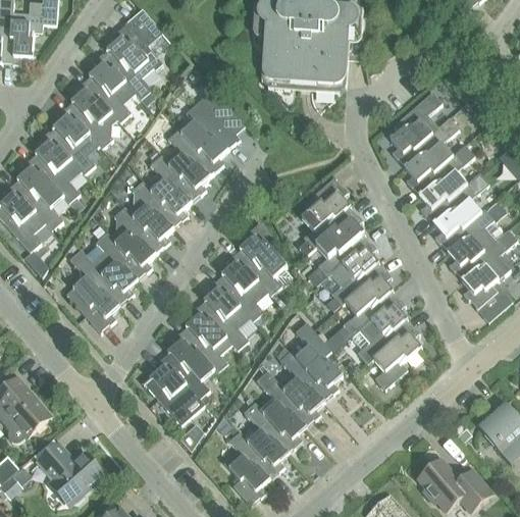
[(12,12),(14,0),(0,0),(0,64),(2,38),(10,38),(12,12)]
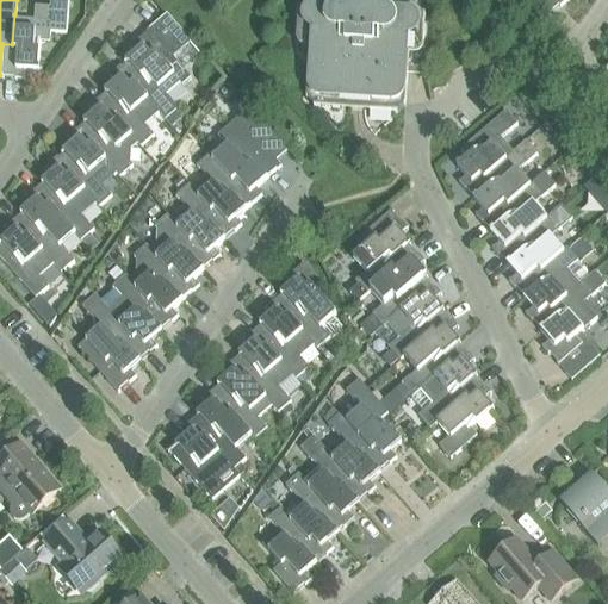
[(33,16),(14,14),(12,44),(2,44),(0,75),(24,76),(25,67),(38,68),(38,67),(37,67),(39,38),(49,38),(50,27),(66,29),(67,0),(49,0),(49,4),(35,2),(33,16)]
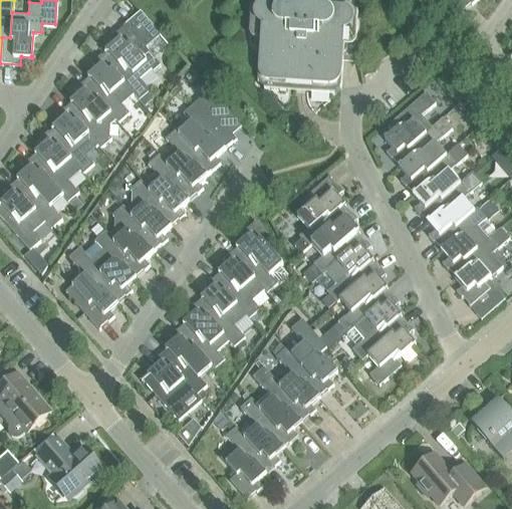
[(306,90),(329,91),(333,91),(340,85),(340,84),(342,58),(358,59),(359,59),(355,31),(357,9),(351,2),(320,0),(252,0),(251,1),(248,39),(249,40),(250,42),(250,43),(251,44),(253,45),(254,45),(260,45),(257,80),(263,87),(268,87),(295,89),(306,90)]
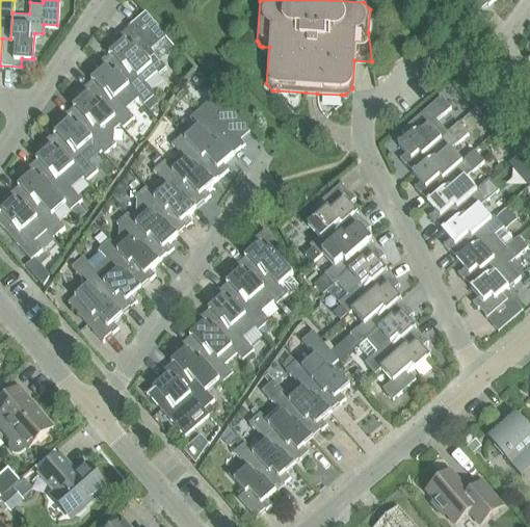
[(468,0),(477,10),(488,0),(468,0)]
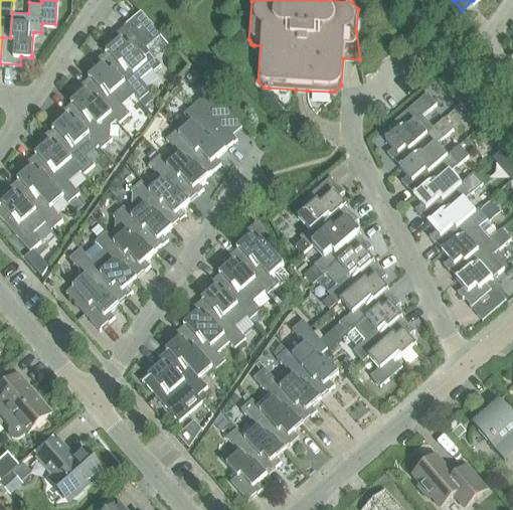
[(114,41),(106,48),(124,67),(117,72),(134,92),(134,93),(139,99),(150,89),(140,76),(151,66),(153,68),(160,62),(146,46),(160,34),(139,10),(109,35),(114,41)]
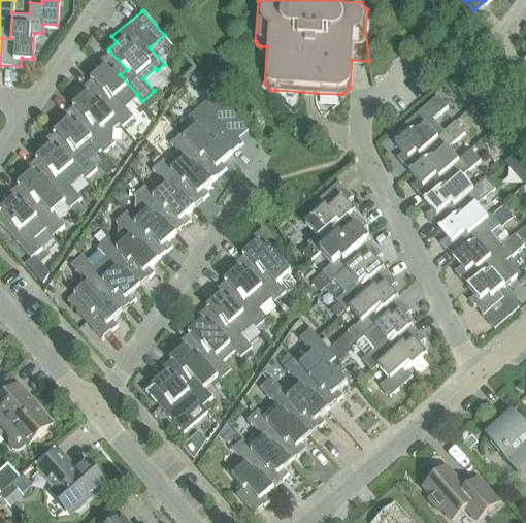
[(99,68),(91,75),(108,96),(102,101),(119,121),(122,124),(133,113),(125,105),(137,95),(137,94),(120,74),(127,69),(108,50),(94,62),(99,68)]
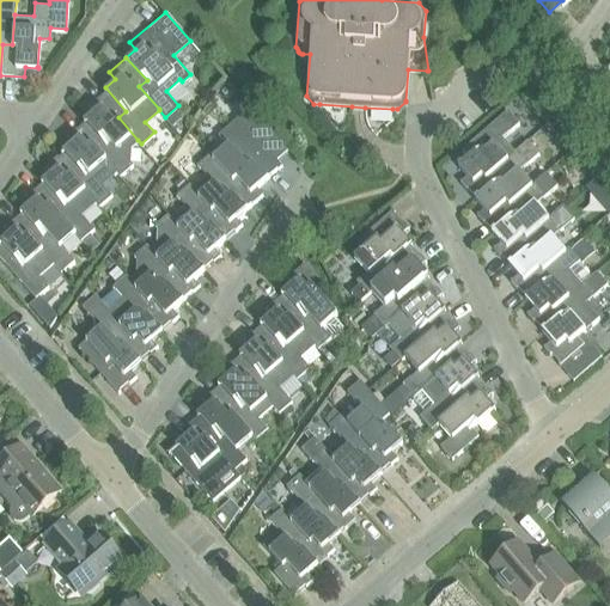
[(227,80),(219,87),(225,95),(233,87),(227,80)]
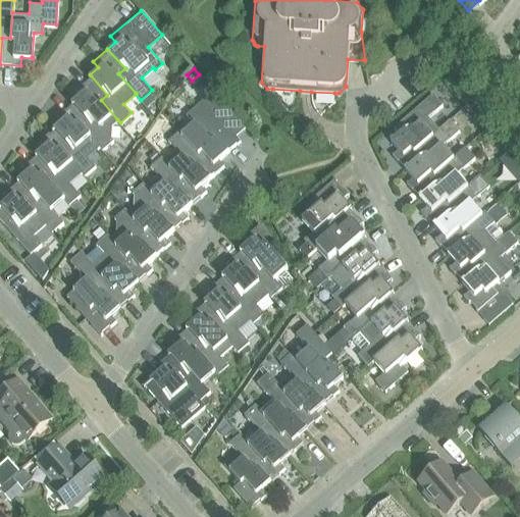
[(80,94),(71,101),(89,120),(83,125),(99,145),(99,146),(102,149),(113,139),(110,136),(111,124),(117,119),(101,100),(107,95),(90,74),(74,88),(80,94)]
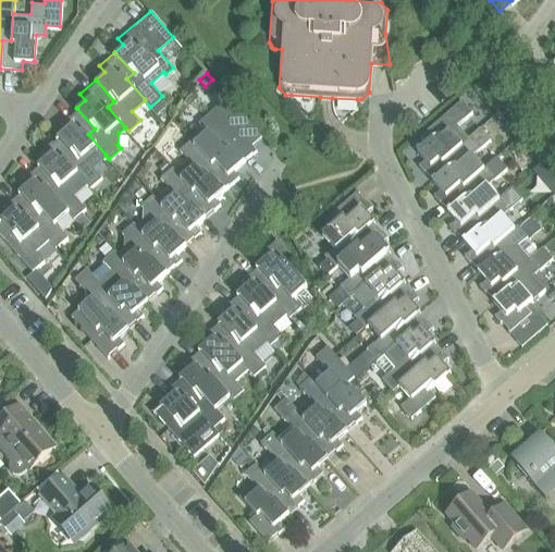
[(417,147),(416,148),(423,158),(418,163),(432,180),(453,161),(447,155),(468,136),(457,123),(472,110),(461,98),(431,124),(419,135),(424,142),(417,148),(417,147)]
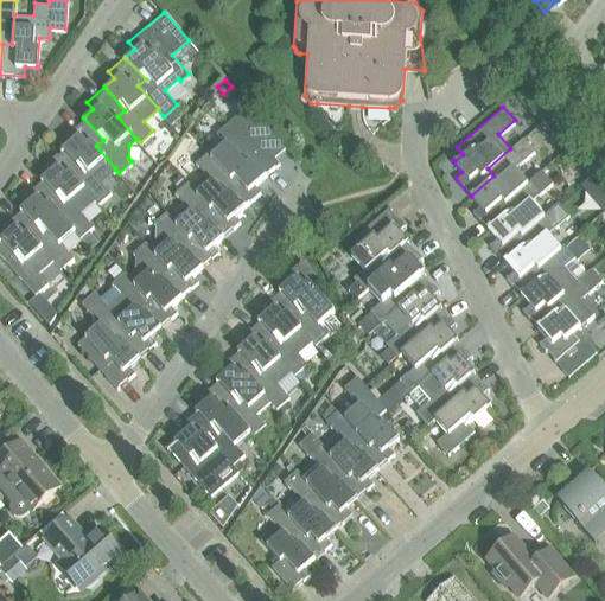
[(71,139),(62,147),(82,171),(75,177),(95,199),(94,199),(97,203),(110,191),(102,181),(115,170),(115,168),(96,146),(103,140),(83,117),(65,133),(71,139)]
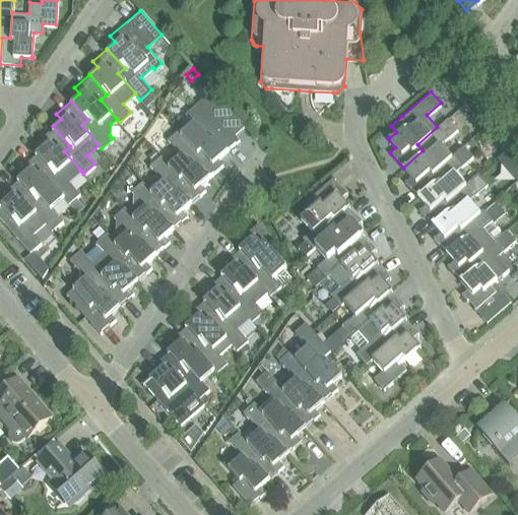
[(192,121),(181,131),(180,132),(197,151),(191,156),(208,176),(222,164),(217,157),(239,139),(212,109),(206,115),(196,103),(185,113),(192,121)]
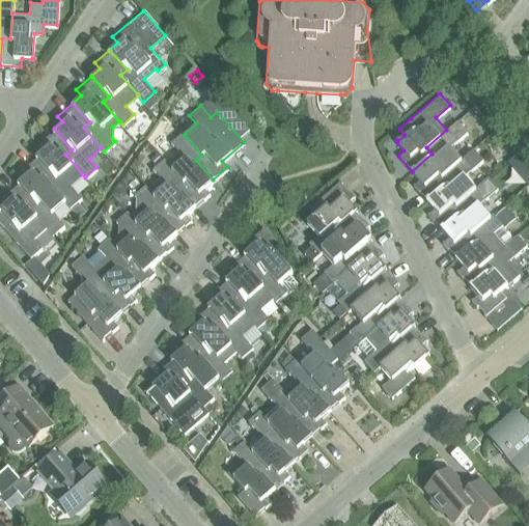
[(413,185),(426,200),(446,183),(441,175),(461,159),(450,146),(467,132),(456,119),(446,130),(426,147),(432,154),(412,171),(418,180),(413,185)]
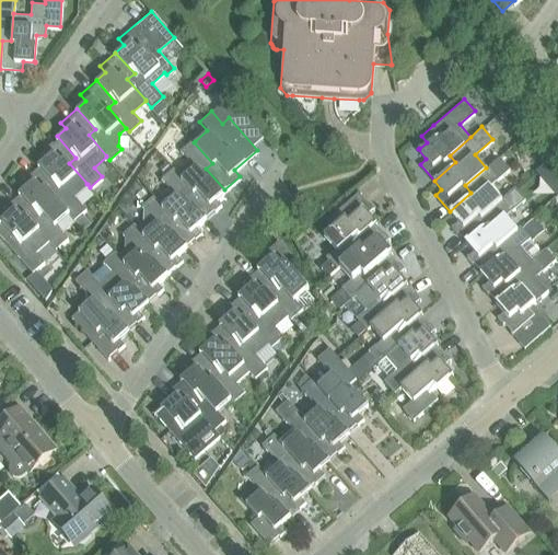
[(47,157),(38,163),(57,185),(50,191),(68,211),(68,212),(73,219),(81,227),(89,220),(81,212),(85,208),(74,195),(86,184),(88,184),(69,163),(76,158),(65,143),(57,136),(42,150),(47,157)]
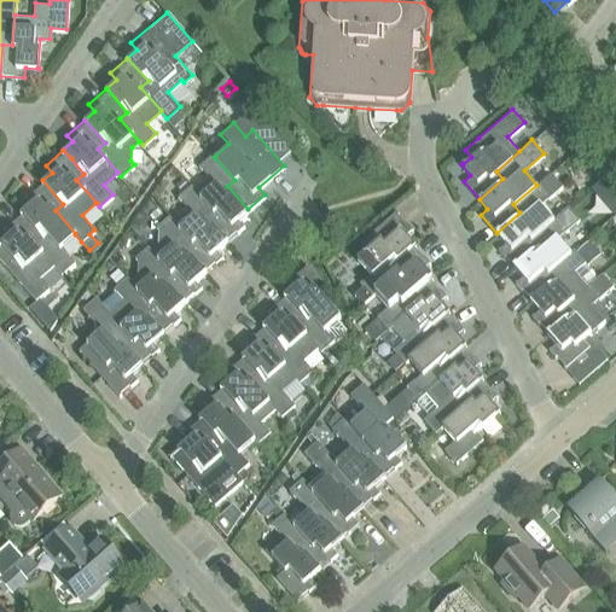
[(208,175),(193,187),(213,210),(205,216),(226,240),(244,225),(238,217),(248,209),(227,186),(234,180),(214,157),(215,156),(211,152),(198,164),(208,175)]
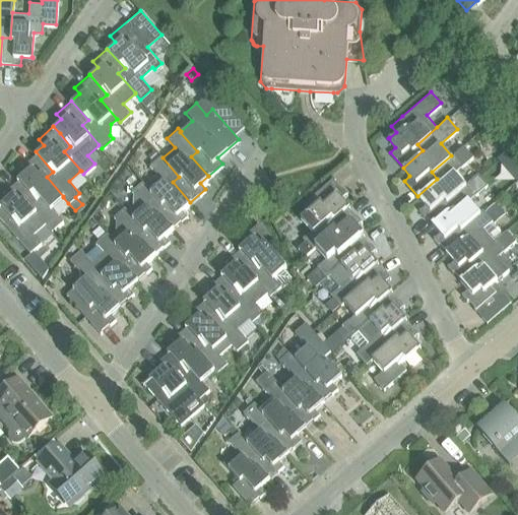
[(418,208),(432,223),(451,206),(446,200),(465,184),(465,183),(455,172),(472,155),(463,144),(451,155),(432,172),(437,179),(417,196),(424,203),(418,208)]
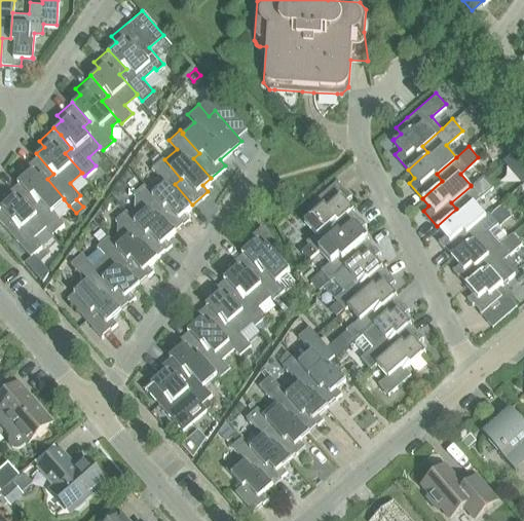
[(154,150),(148,155),(153,161),(159,156),(154,150)]
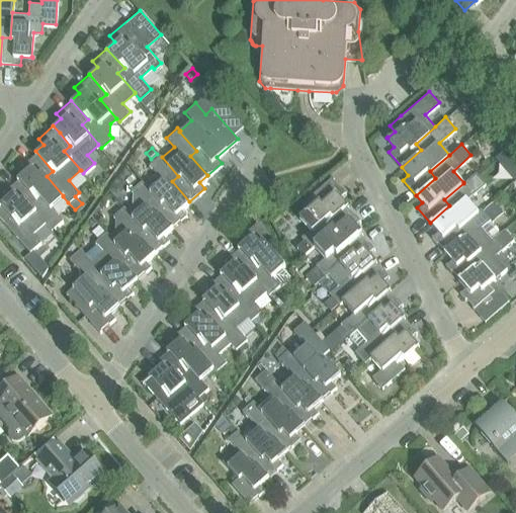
[(509,159),(501,150),(493,157),(501,166),(509,159)]
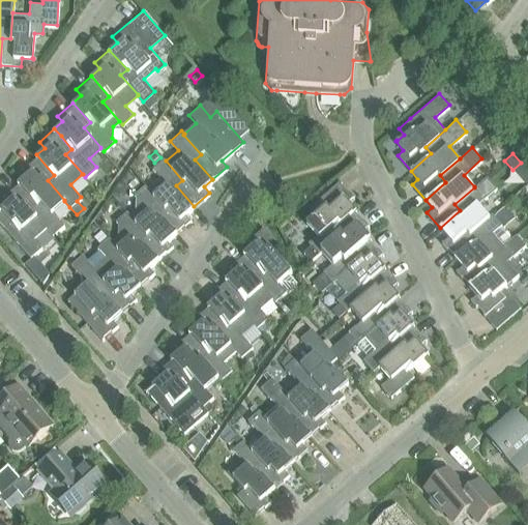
[(26,174),(18,181),(35,202),(29,207),(47,227),(46,227),(52,234),(64,224),(52,211),(64,201),(64,200),(48,180),(54,175),(36,154),(21,168),(26,174)]
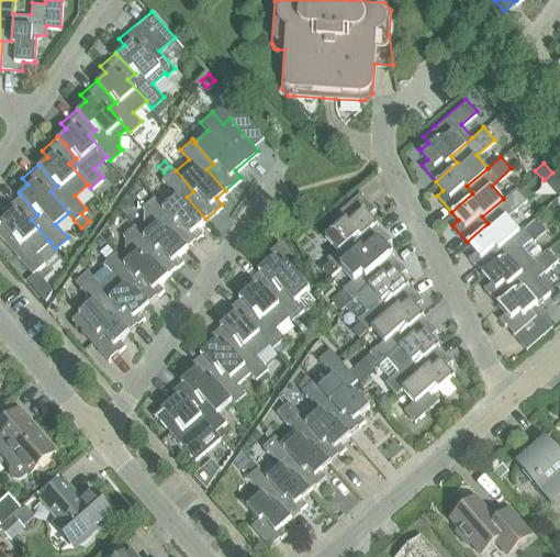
[(169,187),(156,198),(156,199),(175,219),(167,225),(187,246),(202,232),(197,226),(205,219),(187,197),(193,191),(176,170),(172,167),(160,177),(169,187)]
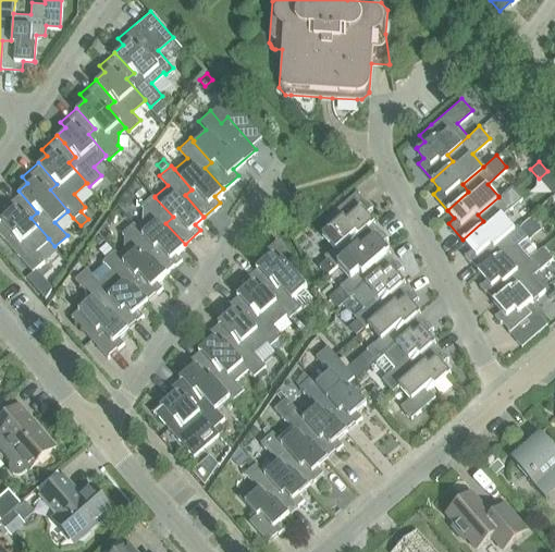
[(464,254),(478,270),(498,252),(493,245),(514,227),(513,227),(502,213),(521,197),(512,185),(498,196),(498,197),(478,215),(483,221),(463,240),(469,248),(464,254)]
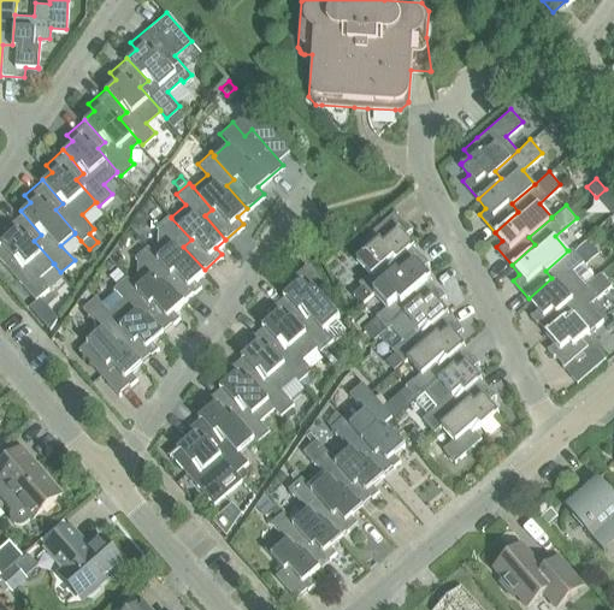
[(360,283),(350,291),(360,302),(370,294),(373,290),(372,290),(395,271),(389,262),(413,243),(405,234),(412,227),(395,208),(371,230),(378,237),(355,256),(362,265),(369,271),(358,280),(360,283)]
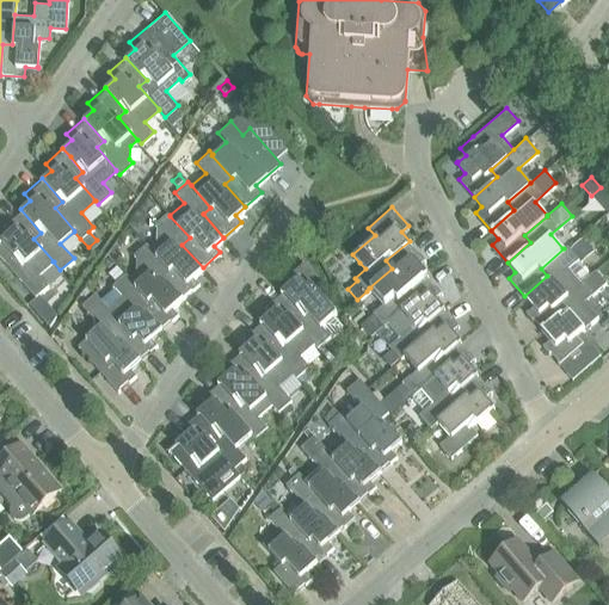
[(41,233),(20,209),(2,224),(8,232),(0,238),(0,254),(35,296),(48,284),(40,273),(53,261),(54,261),(34,239),(41,233)]
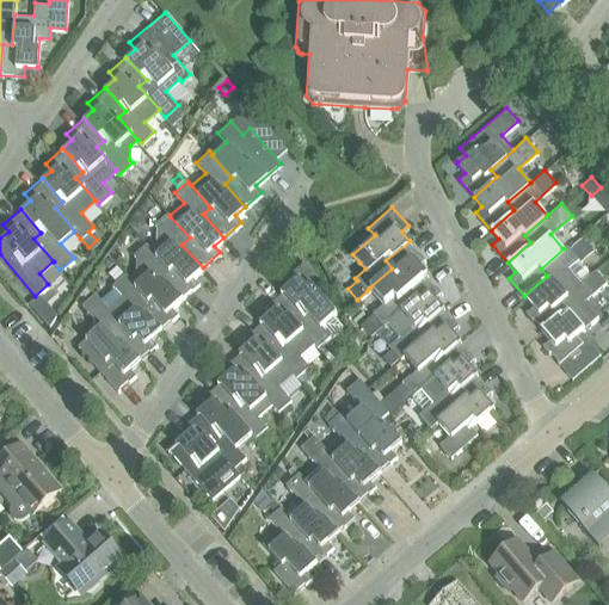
[(155,240),(149,246),(148,246),(168,269),(161,275),(182,298),(200,283),(194,276),(203,267),(182,245),(190,238),(170,216),(170,215),(167,211),(154,223),(157,227),(155,240)]
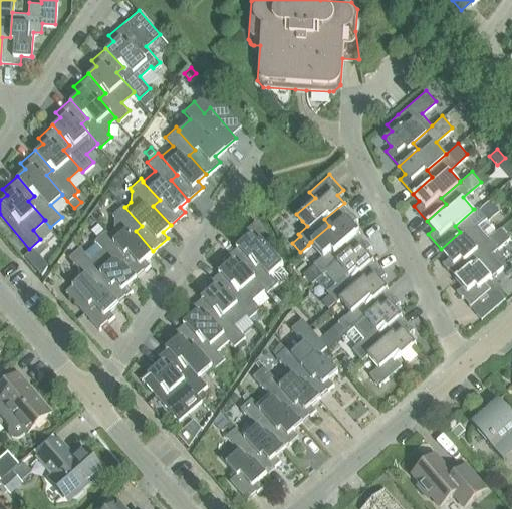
[(487,200),(478,208),(484,215),(493,207),(487,200)]
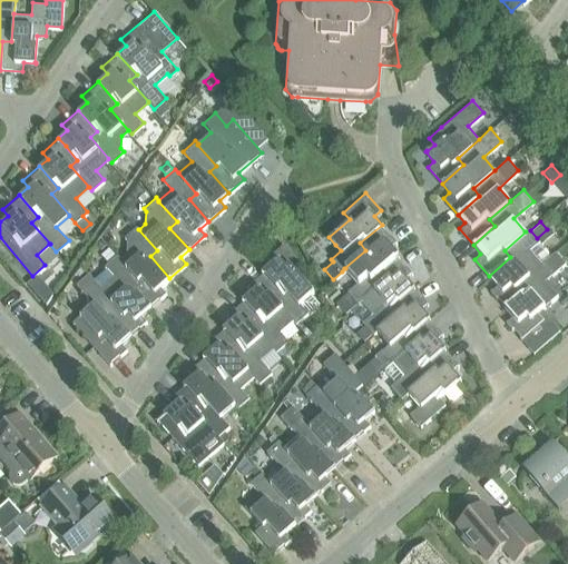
[(346,290),(335,300),(344,312),(356,302),(358,303),(361,299),(360,299),(381,280),(375,274),(398,255),(390,247),(392,245),(397,241),(382,225),(360,243),(365,250),(344,268),(345,268),(356,282),(346,289),(346,290)]
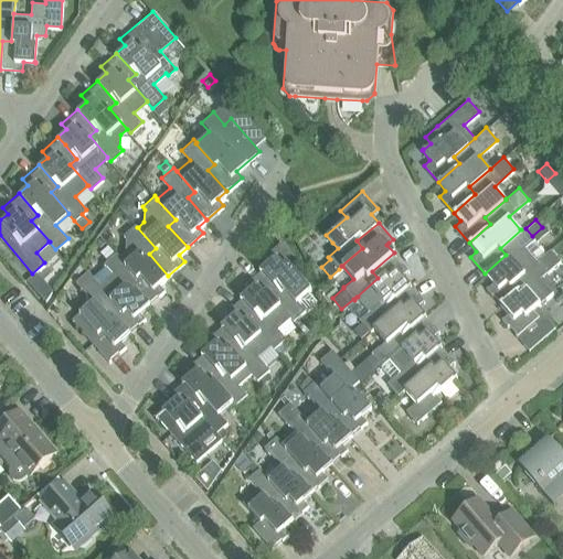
[(118,255),(118,256),(136,276),(129,282),(148,303),(165,289),(159,282),(168,276),(149,254),(156,248),(151,243),(137,227),(138,227),(135,224),(123,234),(126,237),(125,243),(125,249),(118,255)]
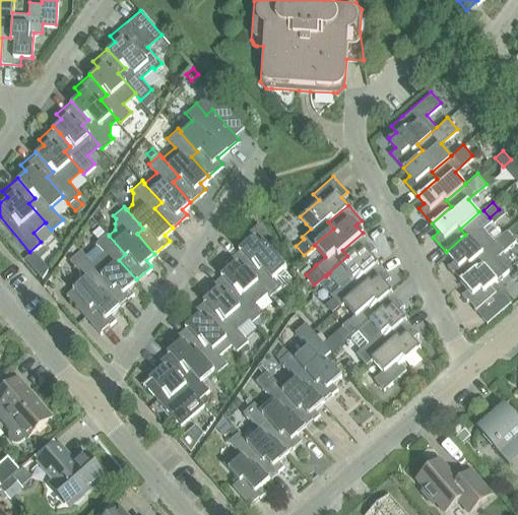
[(447,264),(460,279),(479,262),(474,256),(494,240),(493,239),(482,228),(492,219),(490,217),(483,210),(481,208),(478,211),(479,211),(460,229),(465,235),(446,252),(452,260),(447,264)]
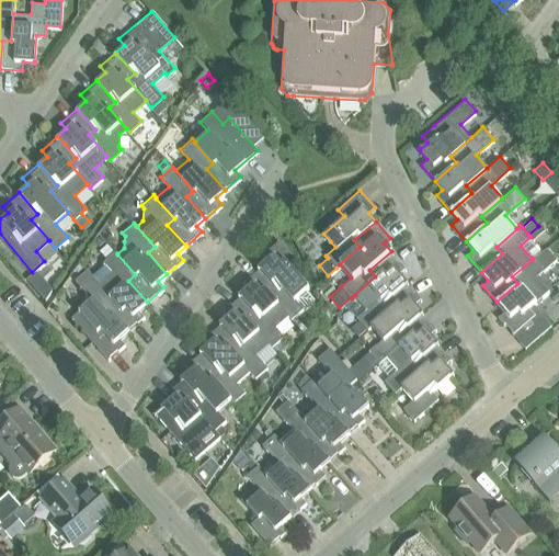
[(100,233),(93,238),(98,242),(103,237),(100,233)]
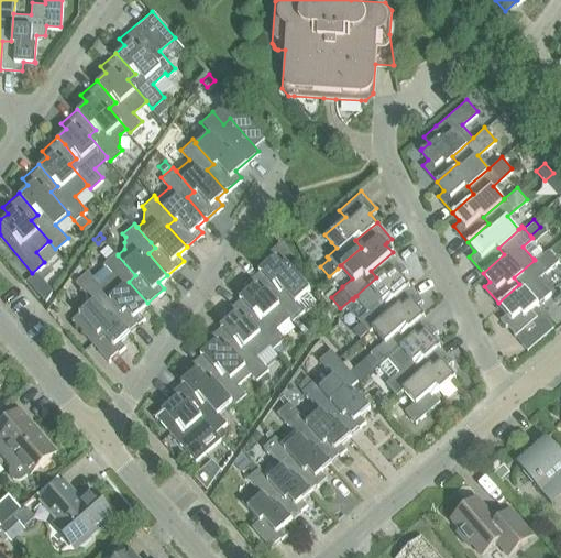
[(267,260),(260,266),(278,288),(271,295),(290,317),(289,317),(292,319),(304,309),(315,299),(306,290),(309,287),(292,266),(298,261),(279,239),(262,253),(267,260)]
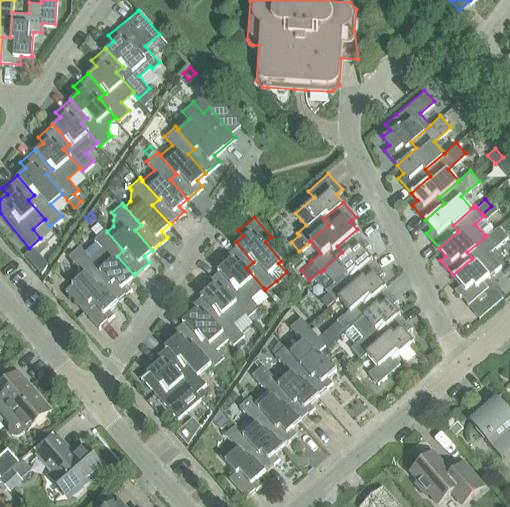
[(97,222),(90,228),(96,234),(102,228),(97,222)]
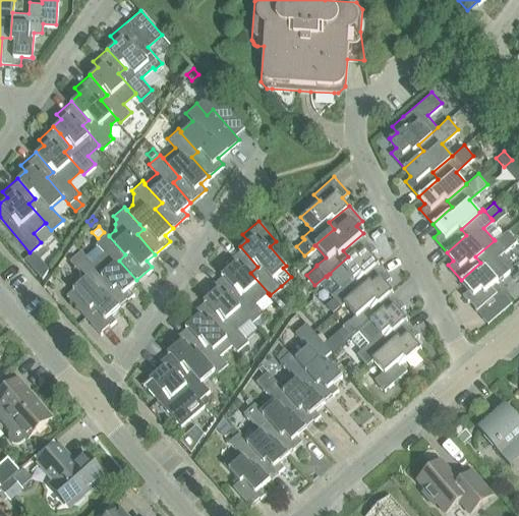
[(480,263),(461,280),(467,288),(462,293),(475,309),(496,291),(491,285),(509,269),(498,255),(516,240),(507,229),(494,239),(495,240),(475,256),(480,263)]
